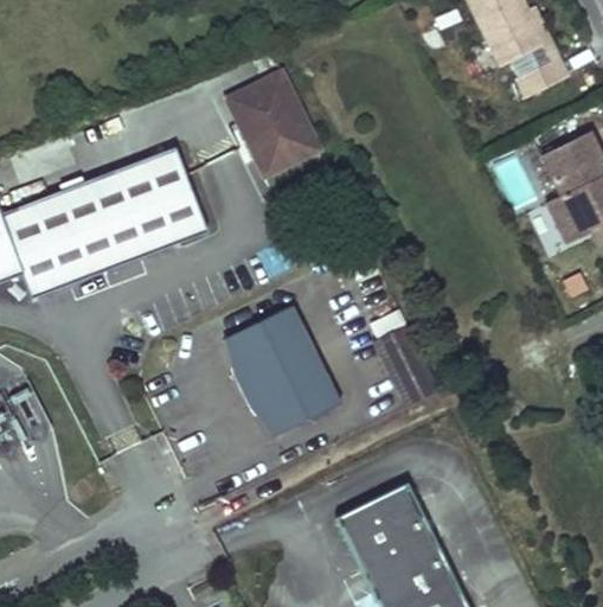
[(521,0),(464,0),(499,68),(541,46),(545,45),(527,11),(521,0)]
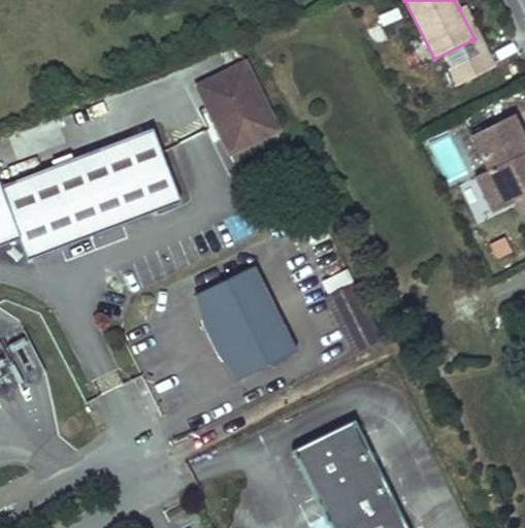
[(465,6),(459,9),(474,39),(471,40),(478,53),(486,48),(465,6)]
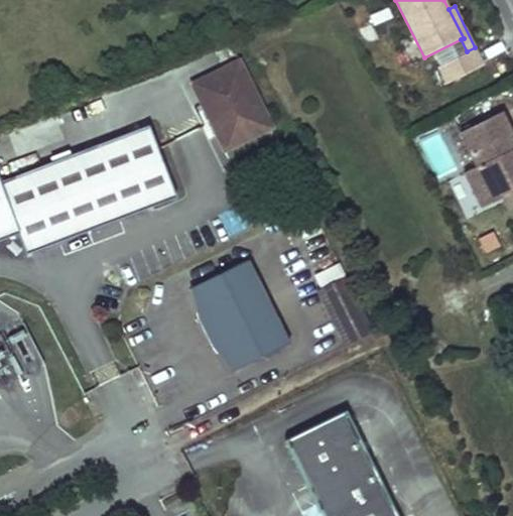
[(467,51),(437,66),(446,83),(484,65),(475,47),(467,51)]
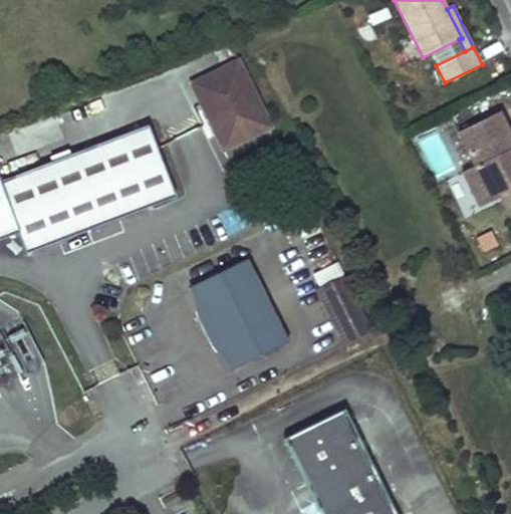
[(274,127),(241,61),(194,84),(218,133),(226,127),(236,147),(274,127)]
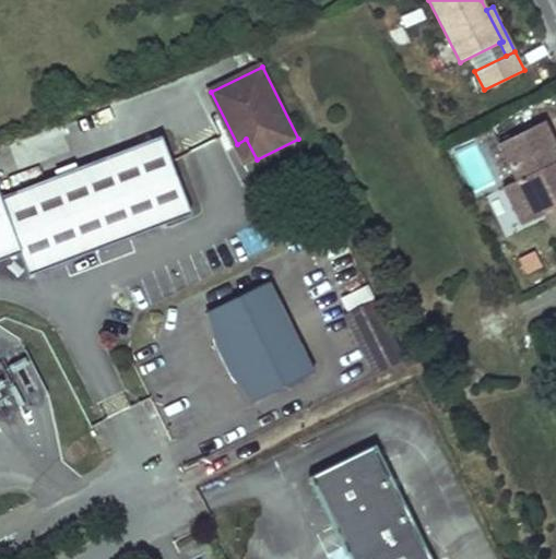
[(555,144),(544,121),(500,143),(518,179),(507,185),(525,223),(555,207),(555,144)]
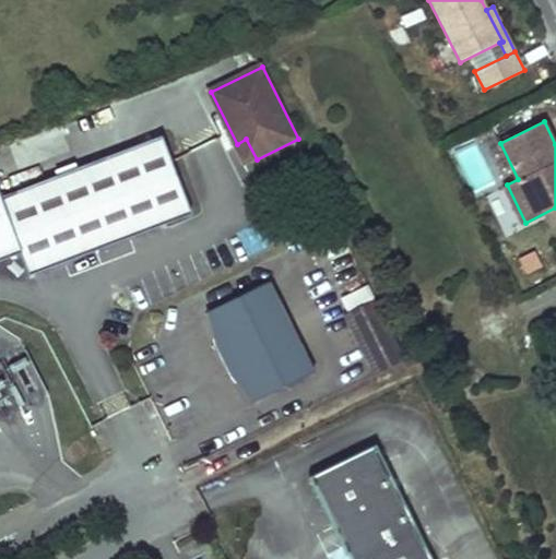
[(0,193),(0,257),(19,249),(27,271),(190,213),(163,137),(0,193)]
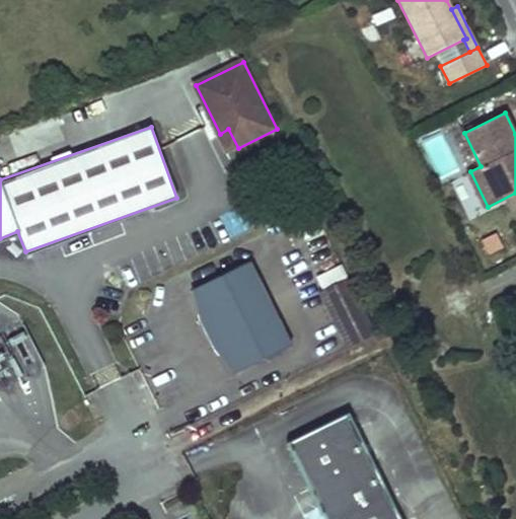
[(228,129),(220,134),(229,152),(238,148),(228,129)]
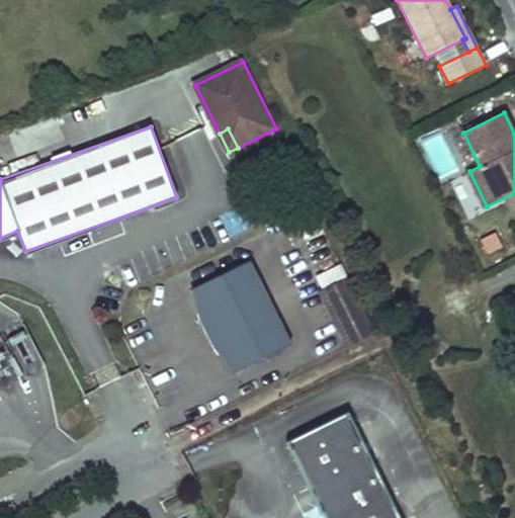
[(487,254),(503,249),(498,232),(481,237),(487,254)]
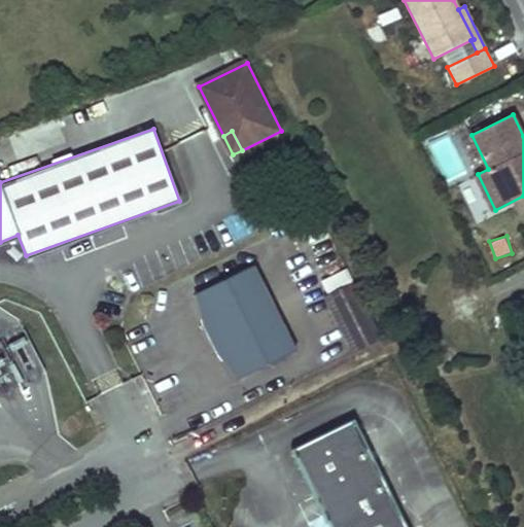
[(197,294),(239,380),(297,351),(255,267),(197,294)]
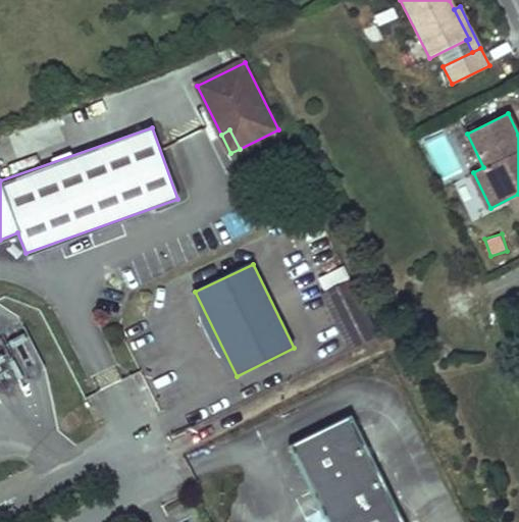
[(405,521),(353,414),(291,444),(328,521),(405,521)]
